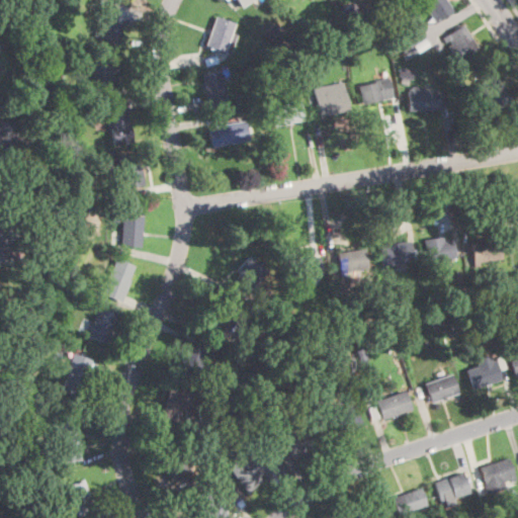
[(252,0),(241,8),(235,0),(252,0)]
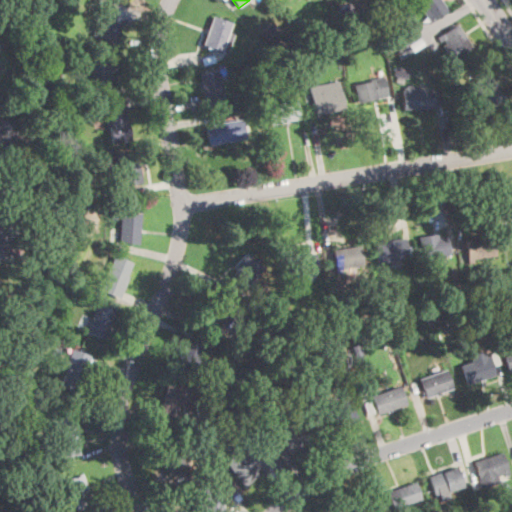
[(431,21),(428,23),(424,16),(428,13),(419,0),(440,0),(448,11),(431,21)]
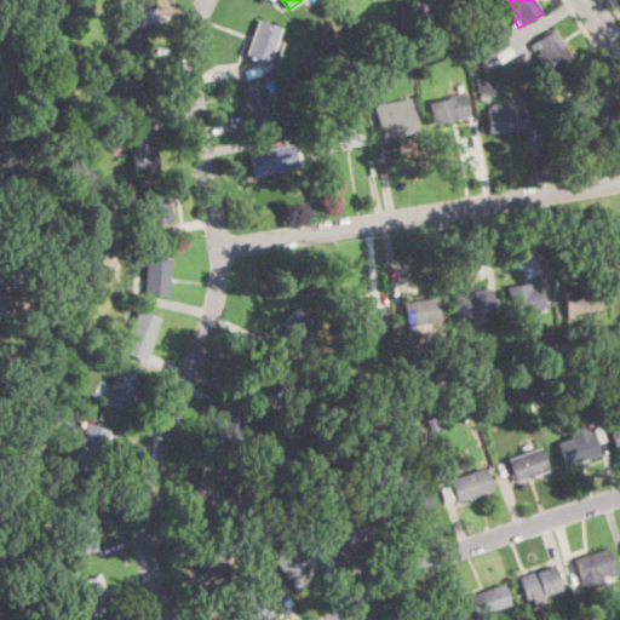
[(144,29),(139,50),(113,44),(120,12),(141,17),(138,28),(144,29)]
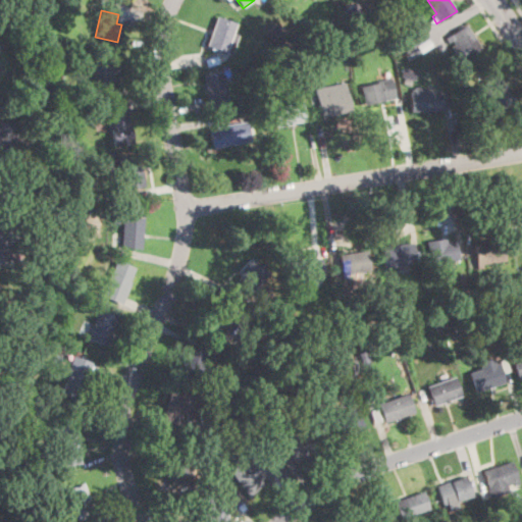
[(362,16),(356,20),(353,15),(359,11),(362,16)]
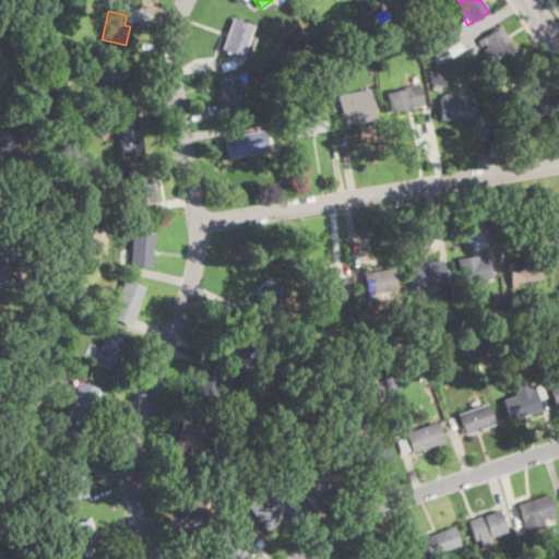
[(256,37),(248,58),(241,56),(241,57),(221,49),(232,18),(252,25),(248,35),(256,37)]
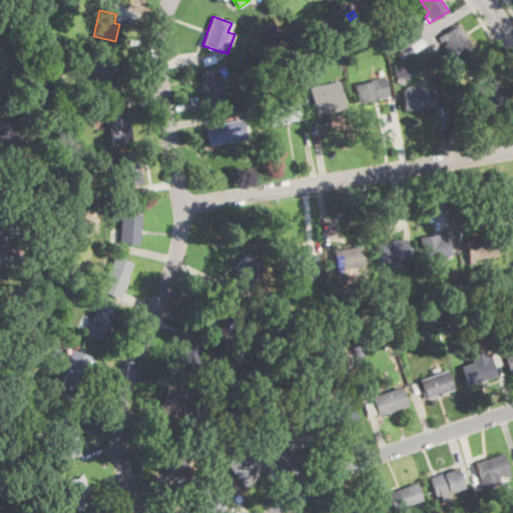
[(335,24),(329,28),(324,21),(330,17),(335,24)]
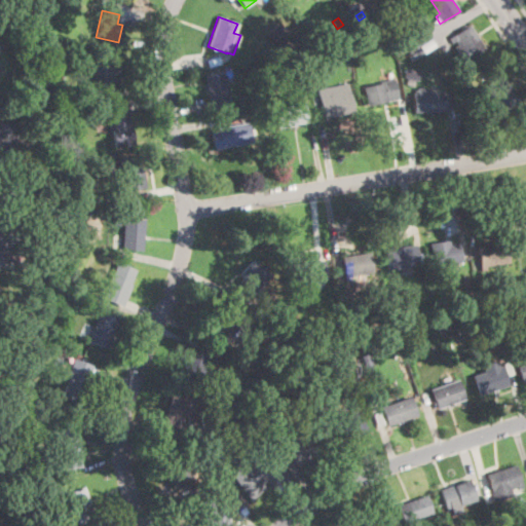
[(36,20),(34,31),(28,30),(30,19),(36,20)]
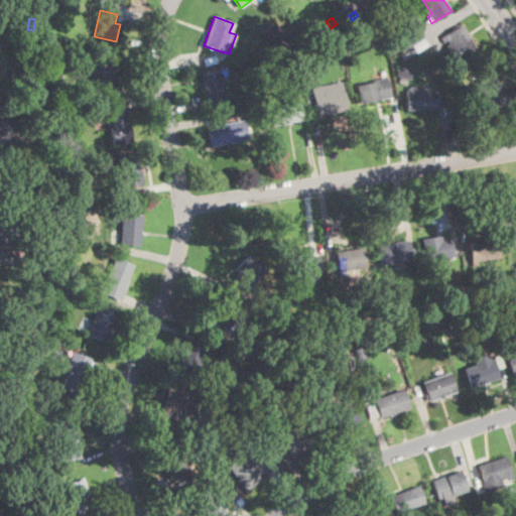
[(475,48),(459,58),(443,35),(460,25),(475,48)]
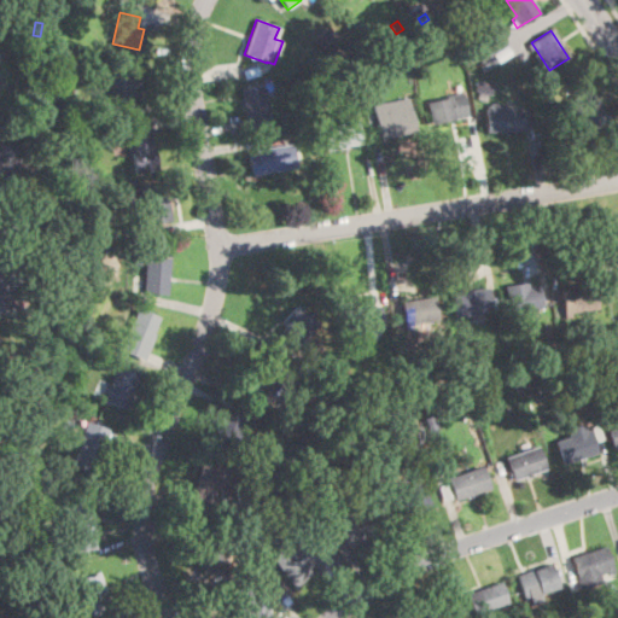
[(448,44),(438,50),(432,41),(442,35),(448,44)]
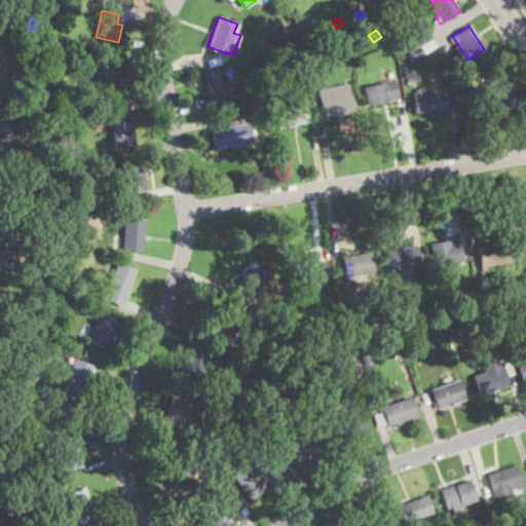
[(426,41),(415,49),(412,44),(398,54),(390,44),(400,38),(402,42),(419,31),(426,41)]
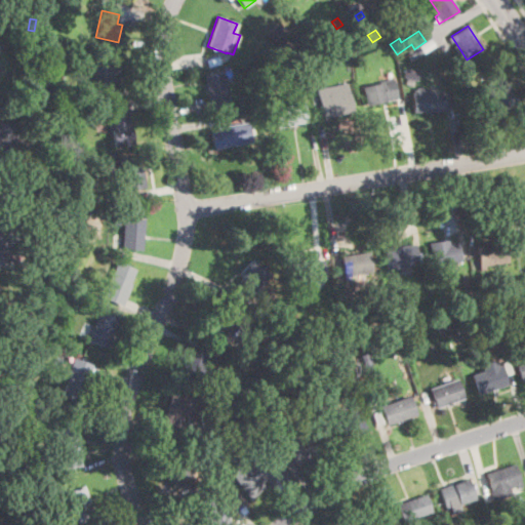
[(434,46),(423,52),(419,46),(428,42),(431,39),(435,46),(434,46)]
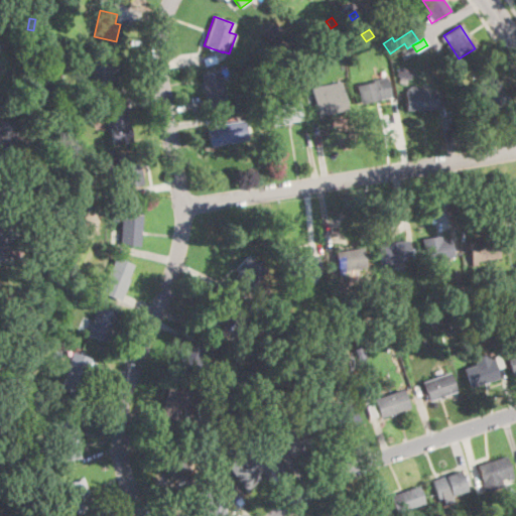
[(365,46),(366,50),(360,51),(358,44),(364,42),(365,46)]
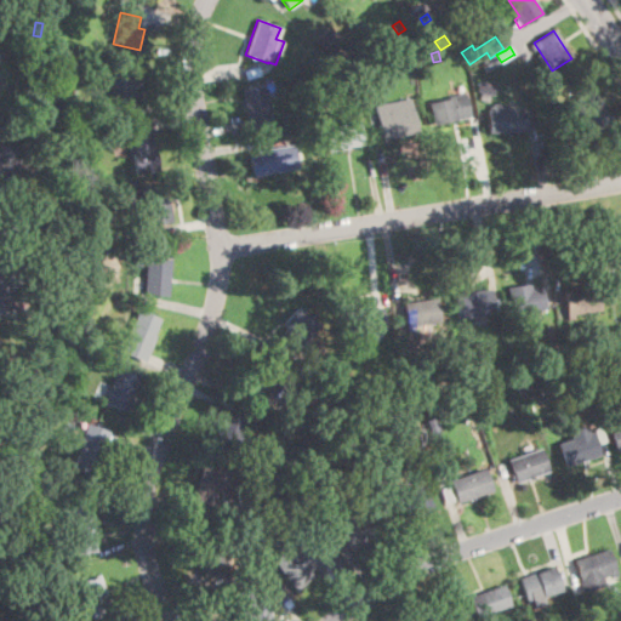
[(322,60),(320,67),(312,63),(314,57),(322,60)]
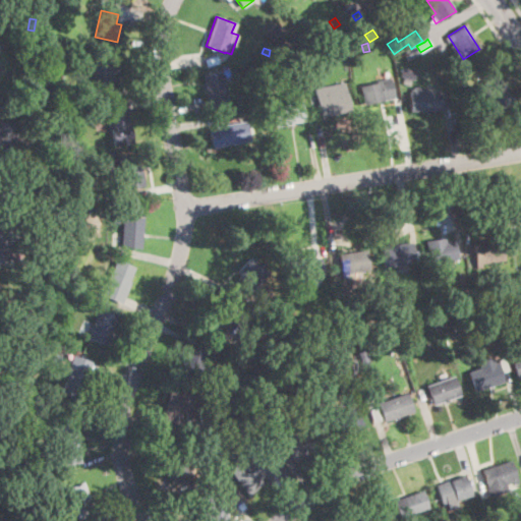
[(219,62),(206,64),(205,57),(217,54),(219,62)]
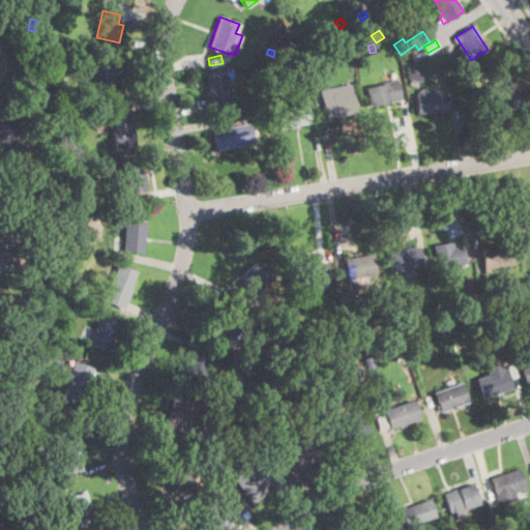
[(109,91),(97,93),(92,66),(116,61),(119,81),(115,82),(116,90),(109,91)]
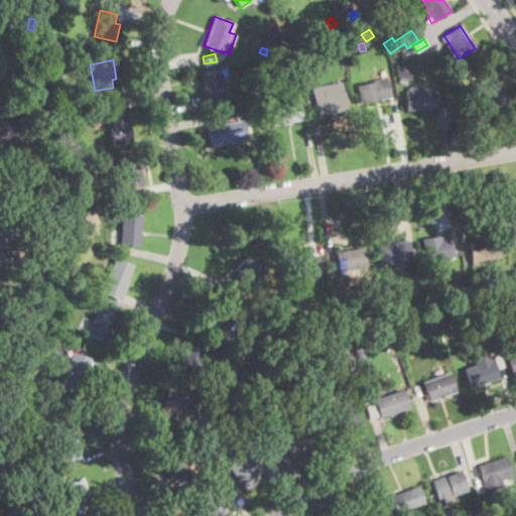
[(413,69),(411,77),(397,74),(400,65),(413,69)]
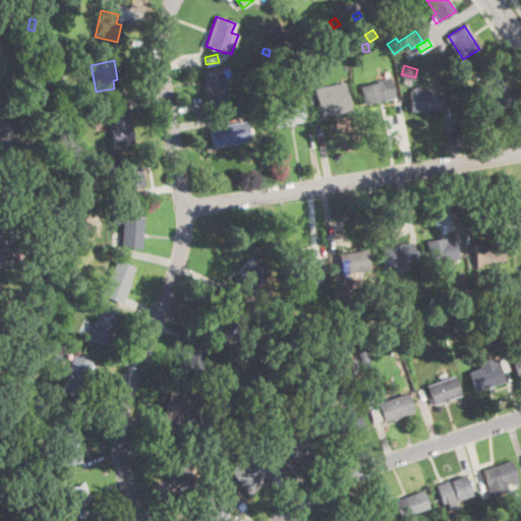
[(210,107),(208,108),(204,76),(224,73),(228,105),(210,107)]
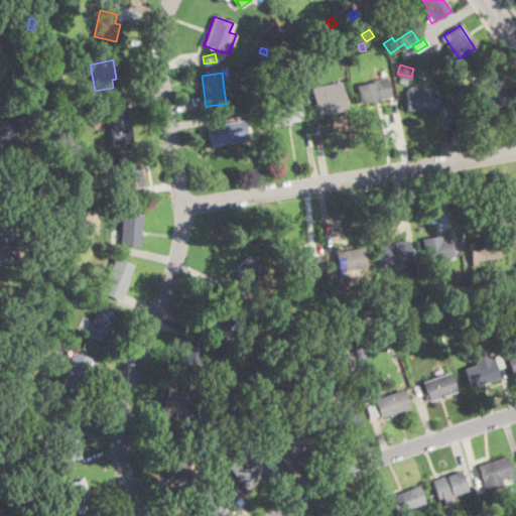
[(503,102),(491,110),(475,85),(479,83),(493,74),(508,99),(503,102)]
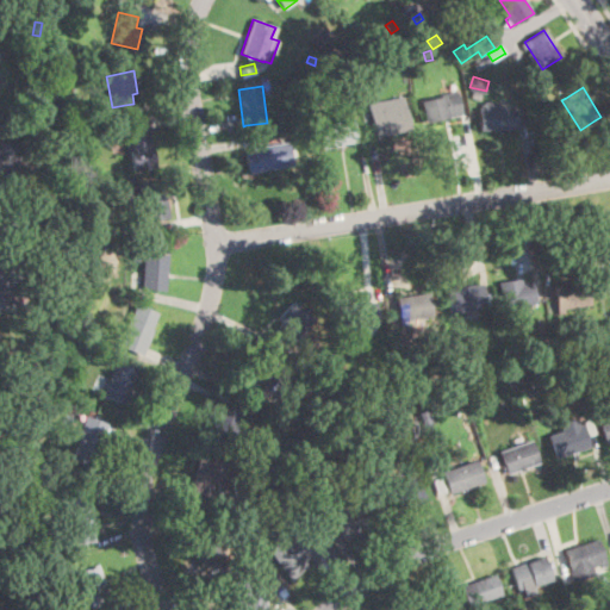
[(447,119),(427,124),(421,99),(433,97),(456,92),(462,116),(447,119)]
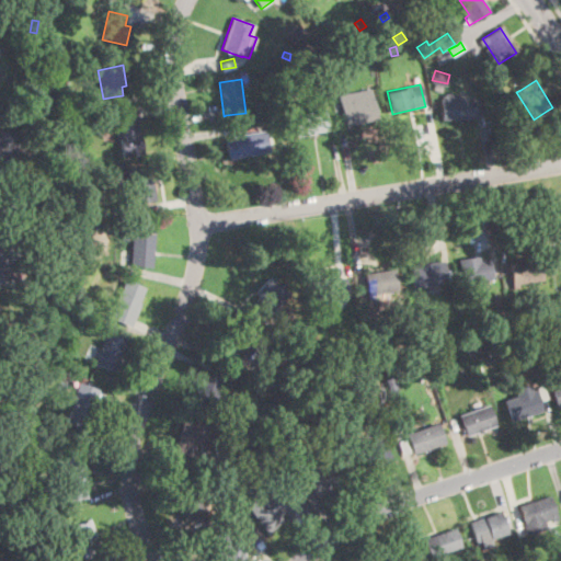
[(350,124),(346,125),(340,94),(370,88),(377,118),(350,124)]
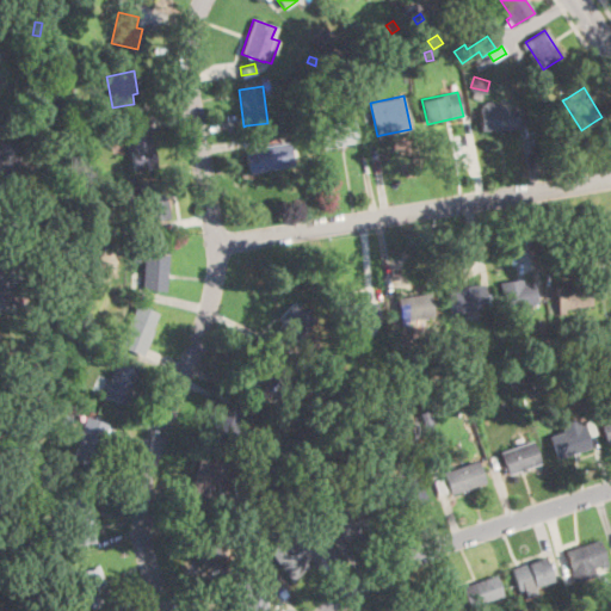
[(500,131),(481,133),(480,110),(516,107),(517,130),(500,131)]
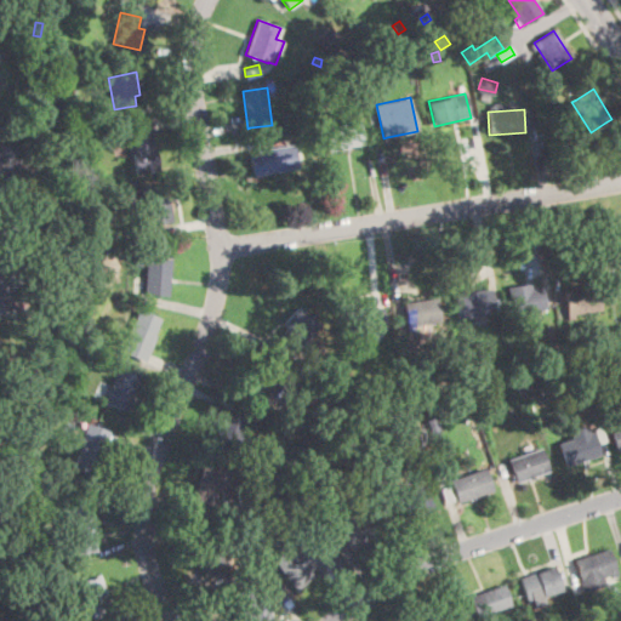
[(348,148),(328,152),(323,129),(360,121),(364,144),(348,148)]
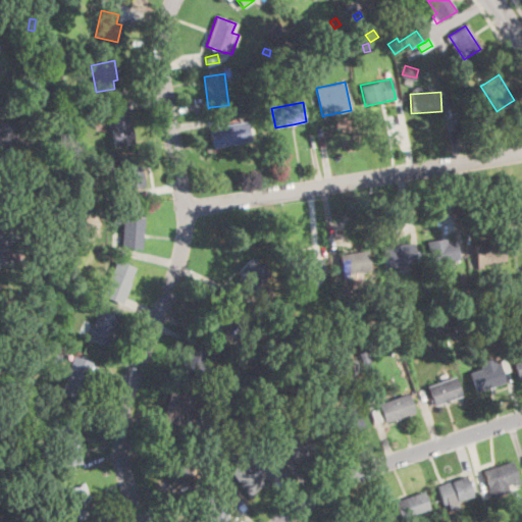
[(131,145),(113,148),(106,107),(123,103),(131,145)]
